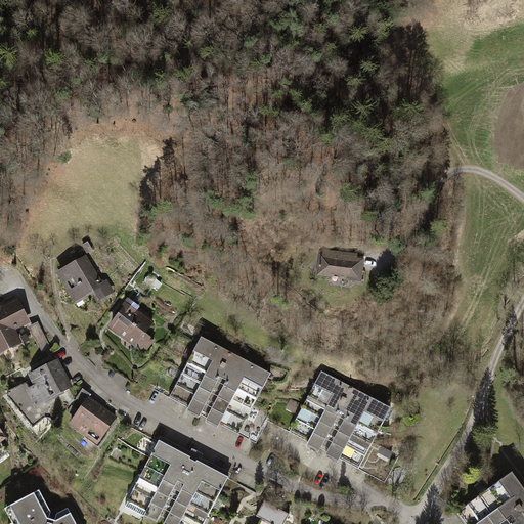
[(319,255),(317,275),(331,277),(331,274),(349,276),(348,279),(360,281),(363,259),(349,258),(350,254),(322,251),(322,255),(319,255)]
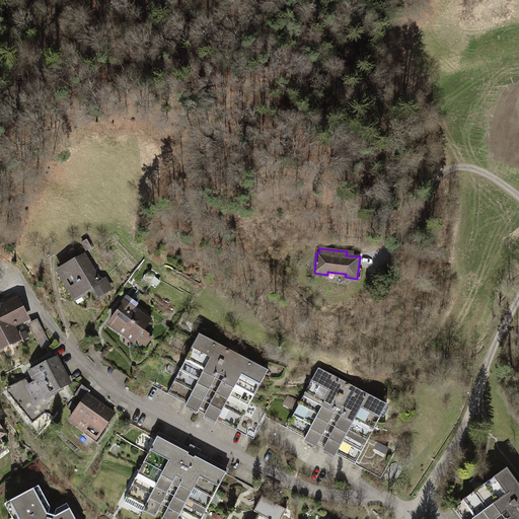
[(85,255),(59,271),(75,297),(94,285),(95,288),(97,292),(99,295),(106,291),(109,286),(105,283),(104,284),(100,282),(85,255)]
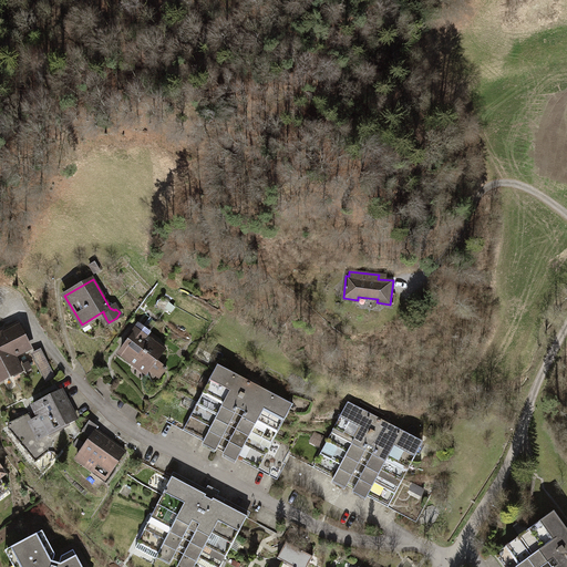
[(30,348),(18,325),(0,334),(0,337),(12,361),(16,360),(13,356),(30,348)]
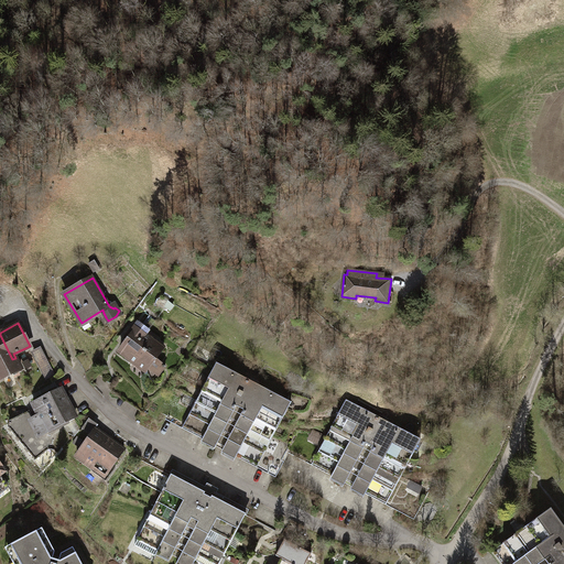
[(129,340),(121,351),(147,370),(164,348),(139,328),(136,333),(133,331),(127,339),(129,340)]
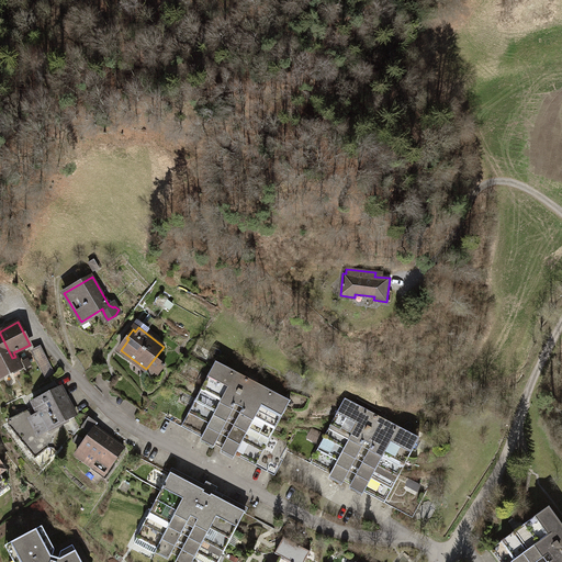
[(12,358),(0,334),(0,378),(21,367),(15,357),(12,358)]
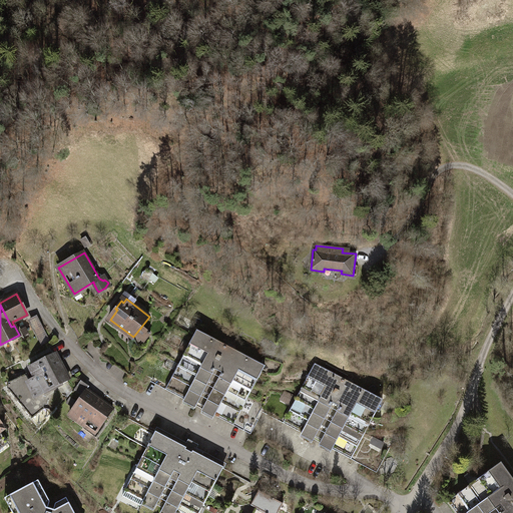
[(40,347),(50,344),(40,316),(30,319),(40,347)]
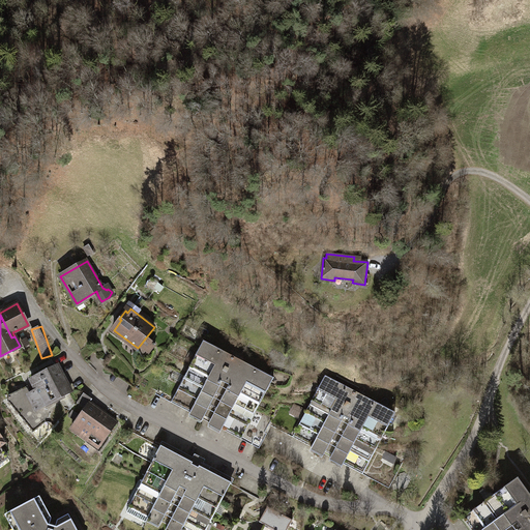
[(204,342),(173,399),(193,409),(189,416),(201,422),(204,415),(211,419),(208,425),(221,432),(224,425),(243,436),(273,378),(204,342)]
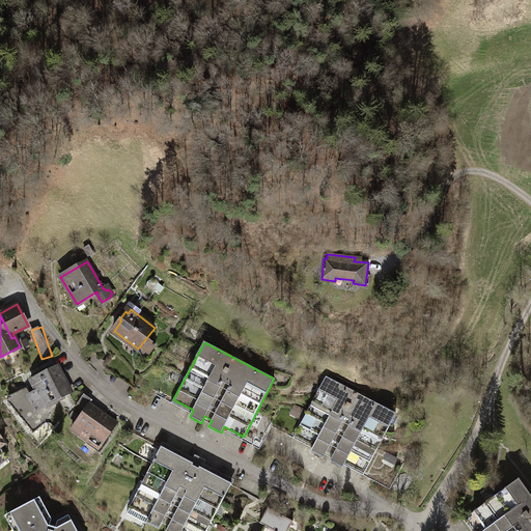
[(58,366),(31,380),(37,391),(31,394),(28,387),(9,397),(8,401),(32,430),(47,418),(42,413),(47,410),(45,406),(72,392),(58,366)]
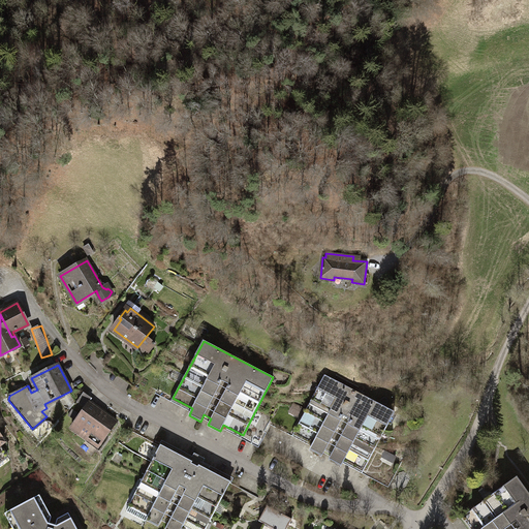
[(324,375),(294,433),(313,443),(310,449),(322,456),(325,449),(333,454),(329,460),(341,466),(344,460),(364,470),(395,412),(324,375)]
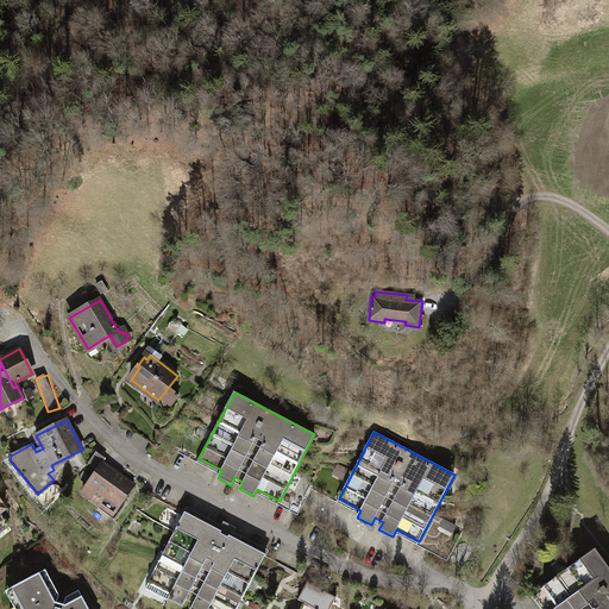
[(102,464),(83,491),(114,514),(135,485),(102,464)]
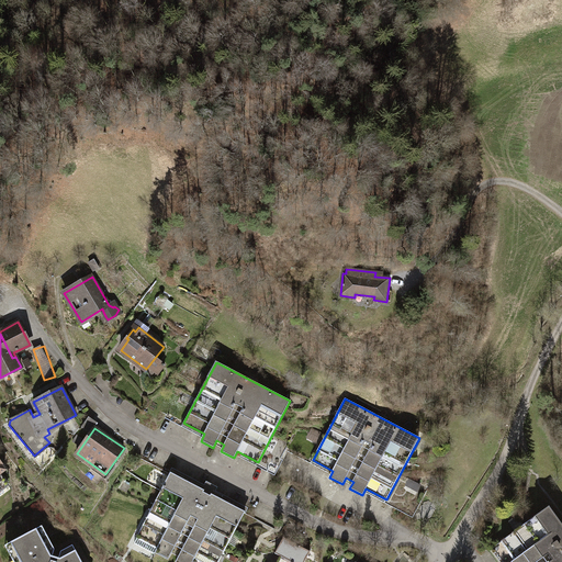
[(137,538),(134,543),(155,553),(155,552),(168,559),(171,552),(179,555),(175,561),(218,561),(245,513),(244,513),(246,509),(213,493),(215,489),(206,484),(204,487),(172,471),(170,474),(136,538),(137,538)]
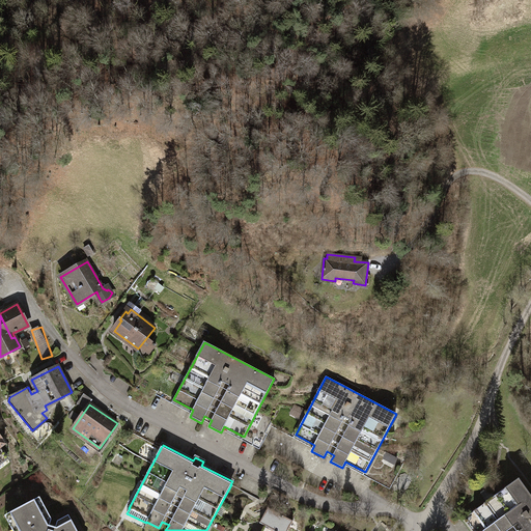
[(530,530),(530,496),(519,479),(466,518),(475,530),(530,530)]
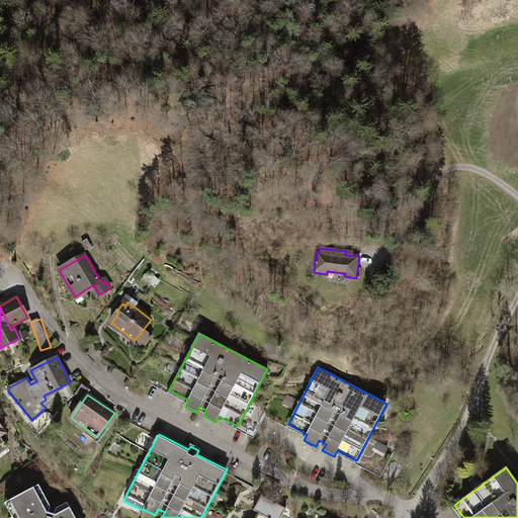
[(49,511),(37,489),(9,504),(16,517),(71,517),(66,507),(55,512),(55,515),(49,513),(49,511)]
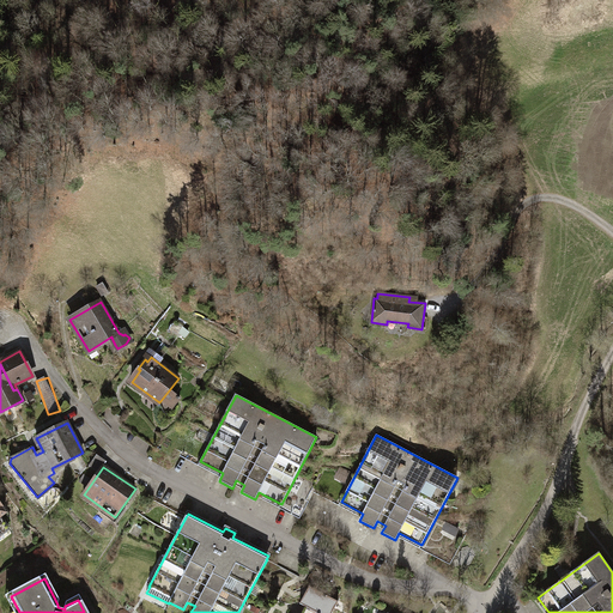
[(332,612),(339,601),(309,586),(301,602),(320,612),(332,612)]
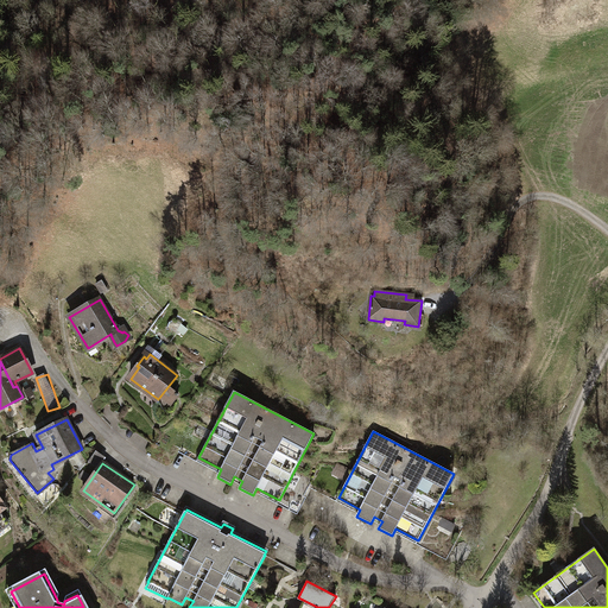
[(317,607),(298,597),(297,599),(302,601),(297,607),(317,607)]
